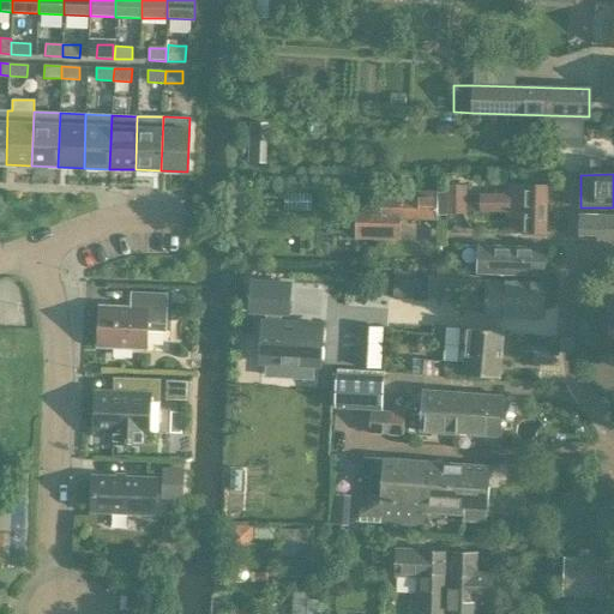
[(446,193),(446,215),(464,216),(464,211),(503,212),(509,217),(509,232),(545,233),(546,186),(509,185),(509,194),(477,194),(477,203),(464,203),(464,185),(446,185),(446,193)]
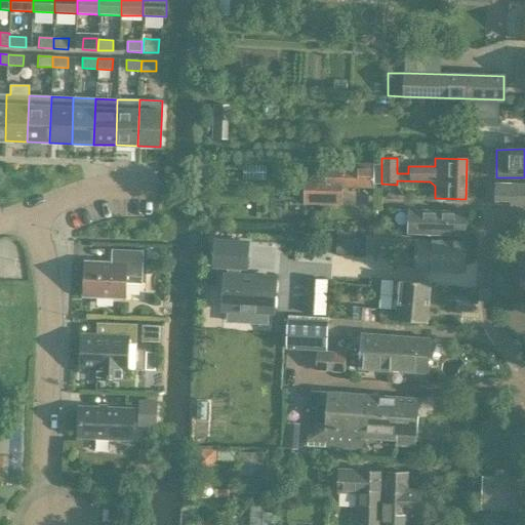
[(306,178),(306,204),(339,204),(340,187),(373,188),(373,184),(381,184),(381,165),(373,164),(355,165),(355,170),(327,169),(327,178),(306,178)]
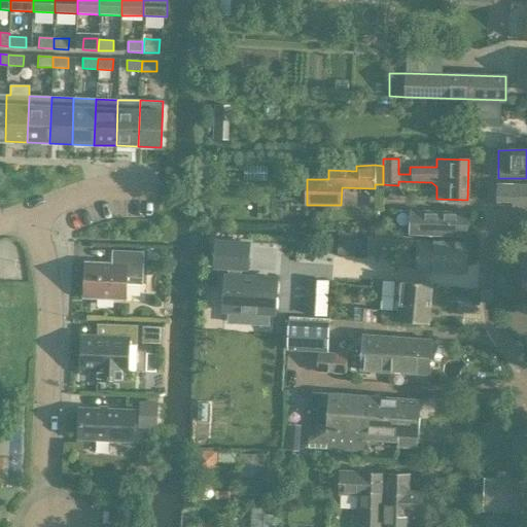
[(526,185),(497,184),(496,207),(526,207),(526,185)]
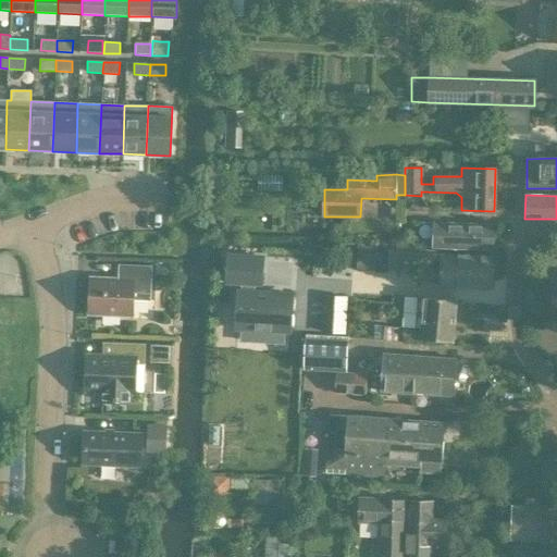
[(432,248),(449,248),(492,250),(493,225),(450,223),(433,222),(432,248)]
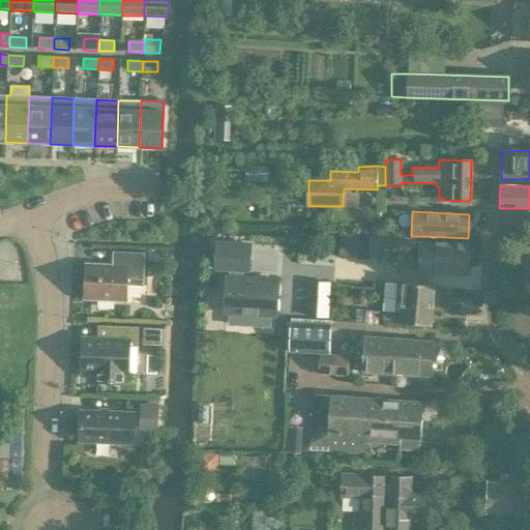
[(326,231),(325,245),(340,246),(339,259),(369,260),(369,254),(382,254),(418,256),(419,256),(418,257),(418,272),(467,273),(468,244),(420,243),(421,238),(421,237),(392,236),(392,230),(385,223),(377,222),(377,235),(370,235),(346,235),(346,233),(341,233),(341,232),(326,231)]
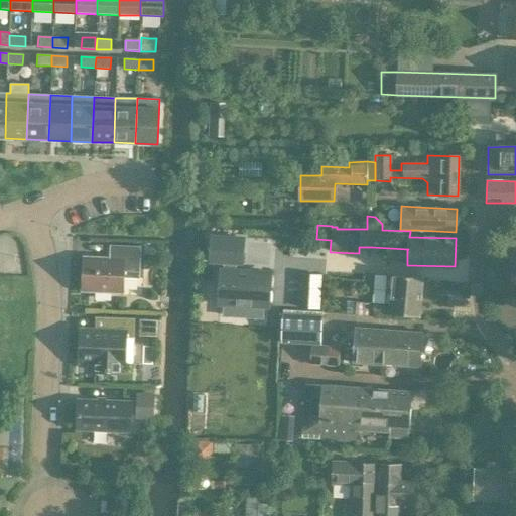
[(209,238),(209,263),(223,263),(223,269),(219,269),(218,306),(224,306),(263,307),(269,307),(270,271),(236,270),(236,263),(243,263),(244,239),(209,238)]
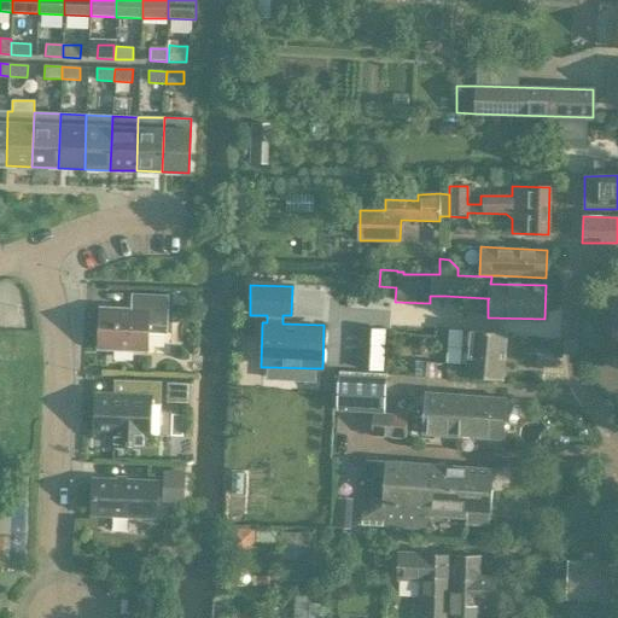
[(167,334),(168,296),(132,293),(130,310),(100,309),(98,348),(146,350),(147,333),(167,334)]
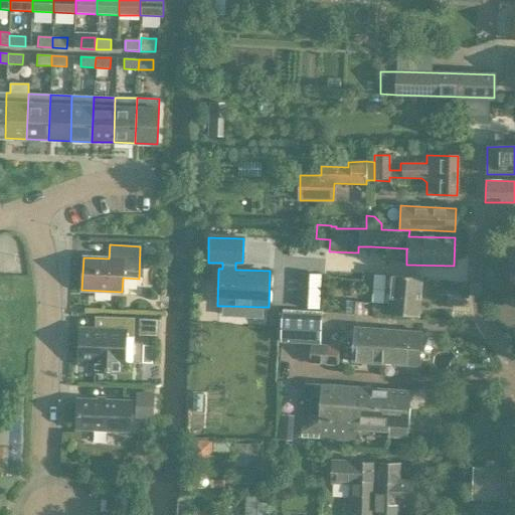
[(354,314),(354,315),(359,315),(368,316),(368,313),(418,316),(420,277),(374,275),(373,304),(359,303),(355,303),(354,314)]
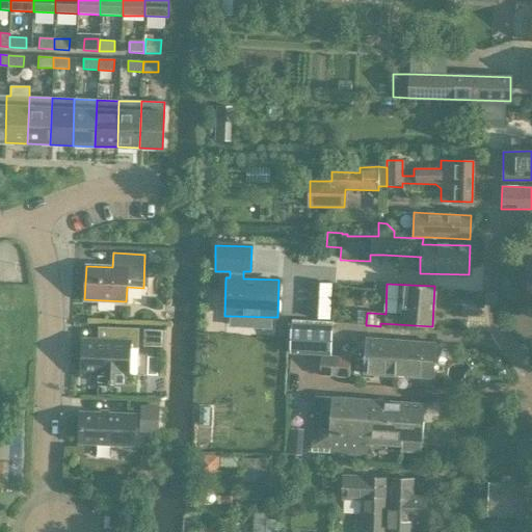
[(357,310),(356,323),(366,324),(367,313),(367,311),(357,310)]
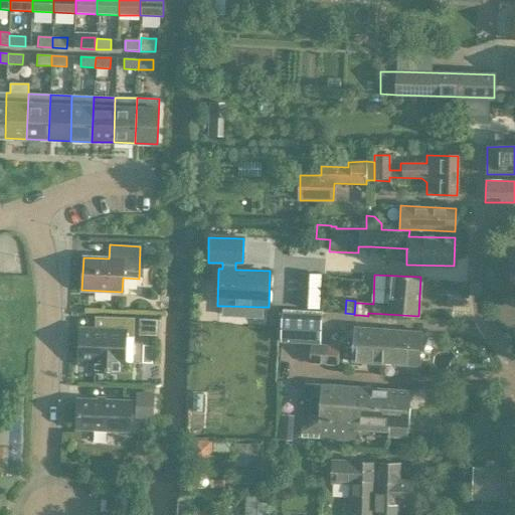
[(281,342),(321,344),(322,316),(282,314),(281,342)]
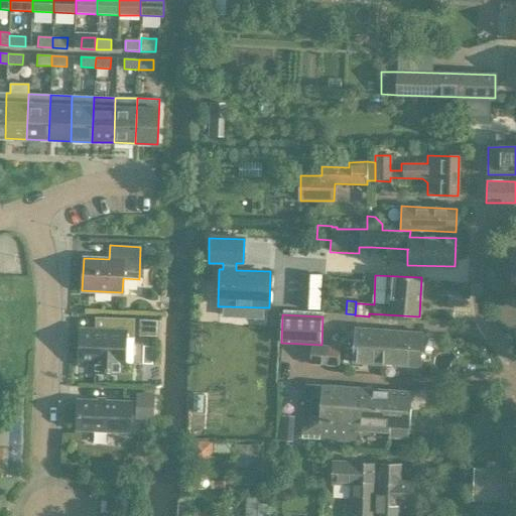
[(139,326),(151,326),(151,316),(140,315),(139,326)]
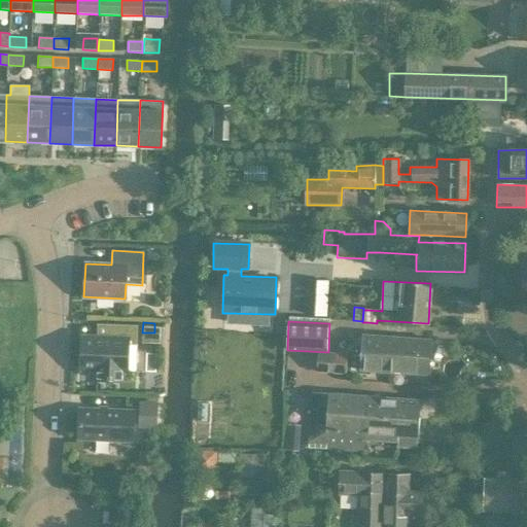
[(136,346),(137,326),(105,324),(104,338),(81,338),(80,370),(96,371),(95,380),(123,381),(123,372),(127,373),(128,345),(136,346)]
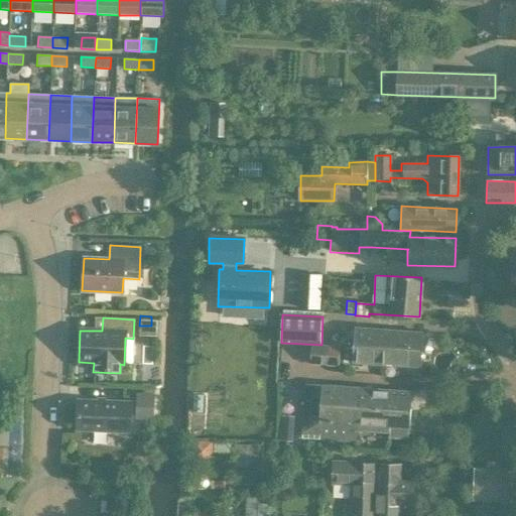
[(422,333),(356,329),(353,363),(369,364),(369,366),(378,367),(378,364),(419,367),(422,333)]
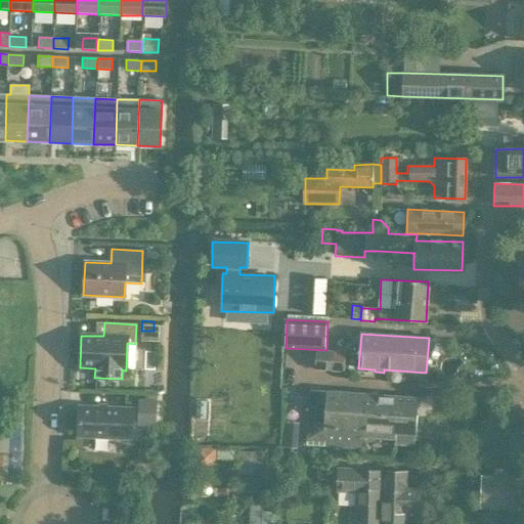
[(345,353),(316,351),(315,369),(344,372),(345,353)]
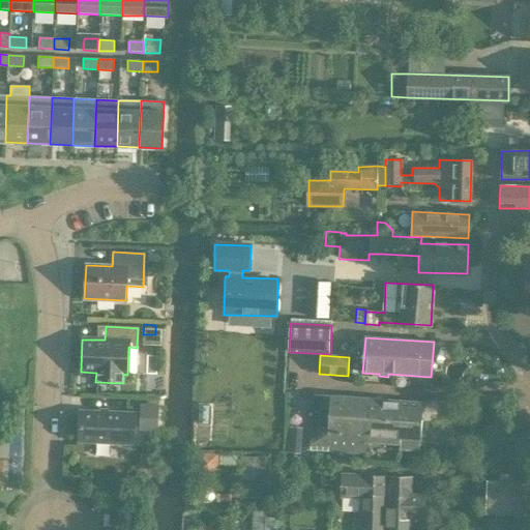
[(315,394),(311,445),(328,446),(328,450),(369,453),(370,437),(369,436),(371,415),(370,415),(371,399),(315,394)]
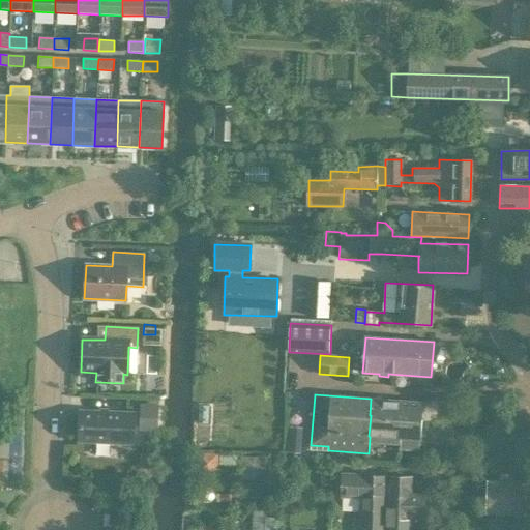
[(369,436),(370,437),(400,439),(399,448),(419,450),(422,403),(371,399),(370,415),(371,415),(369,436)]
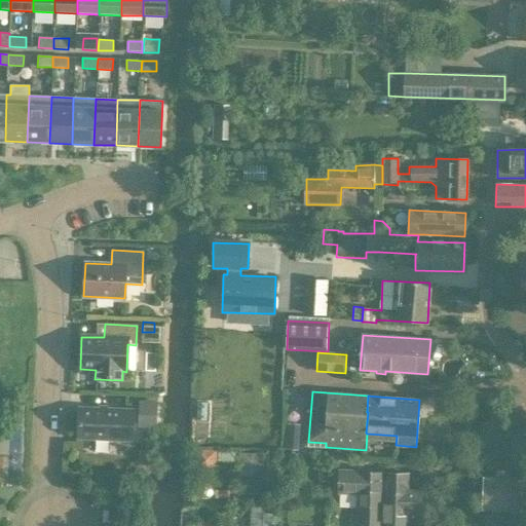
[(138,427),(158,428),(159,402),(139,400),(138,427)]
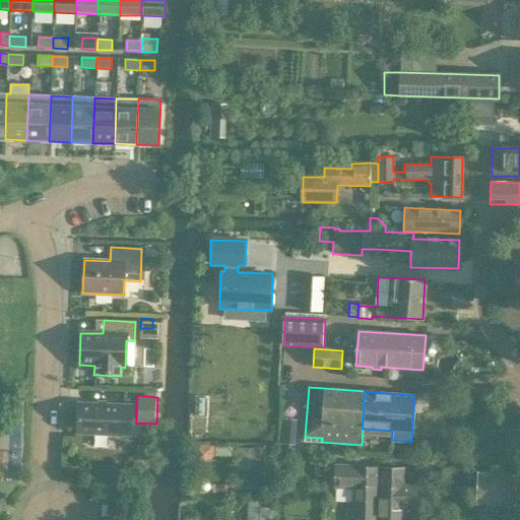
[(76,433),(119,435),(130,435),(131,407),(77,404),(76,433)]
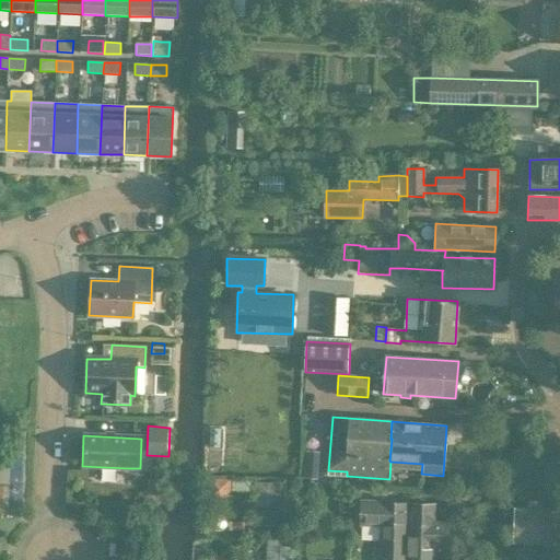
[(254,482),(253,506),(280,508),(280,483),(254,482)]
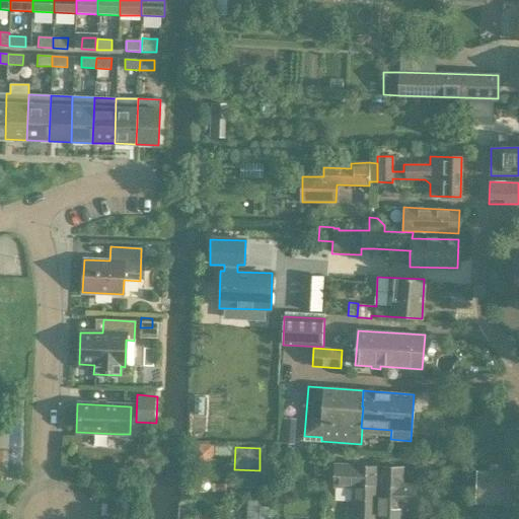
[(351,518),(373,518),(375,479),(375,466),(332,465),(331,488),(352,488),(351,518)]
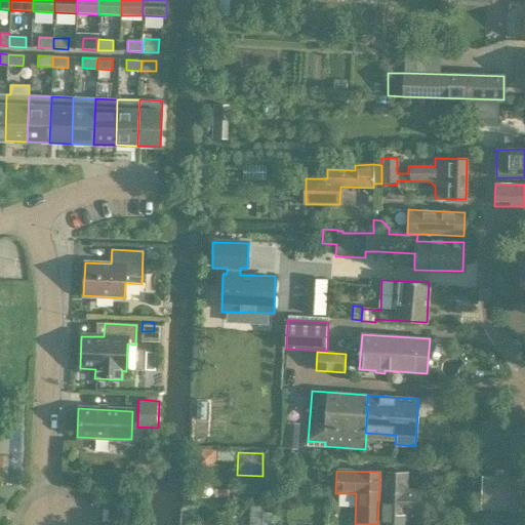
[(404,524),(405,514),(420,514),(421,488),(406,488),(406,473),(384,472),(381,524),(404,524)]
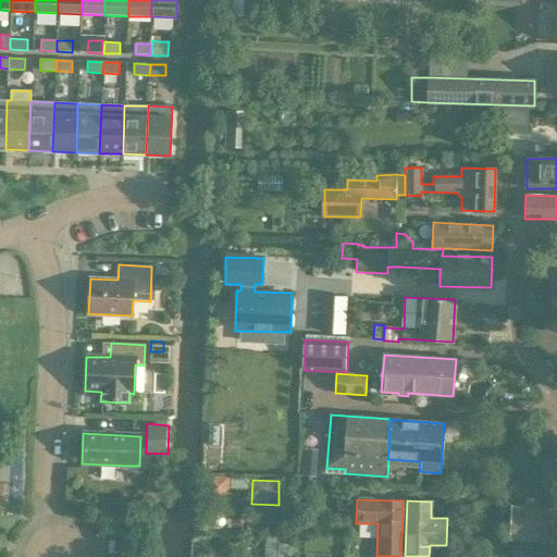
[(511,505),(510,515),(509,540),(549,542),(549,551),(556,551),(556,518),(554,519),(554,507),(511,505)]
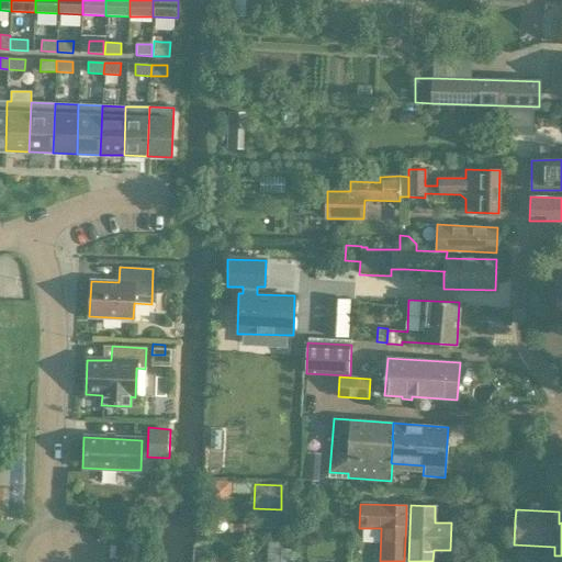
[(266,561),(278,561),(279,542),(267,542),(266,561)]
